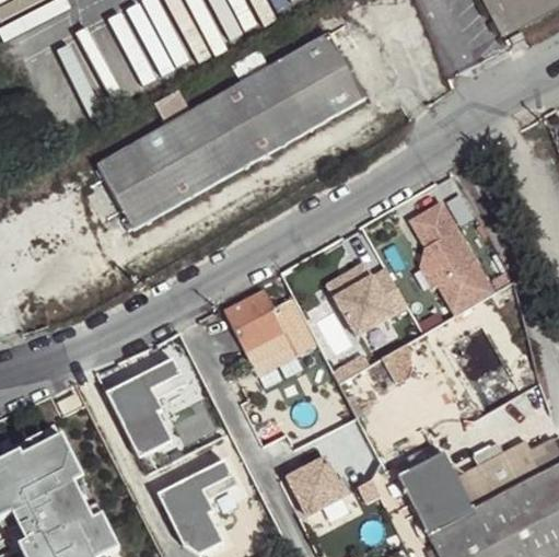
[(484,0),(502,35),(558,3),(558,0),(484,0)]
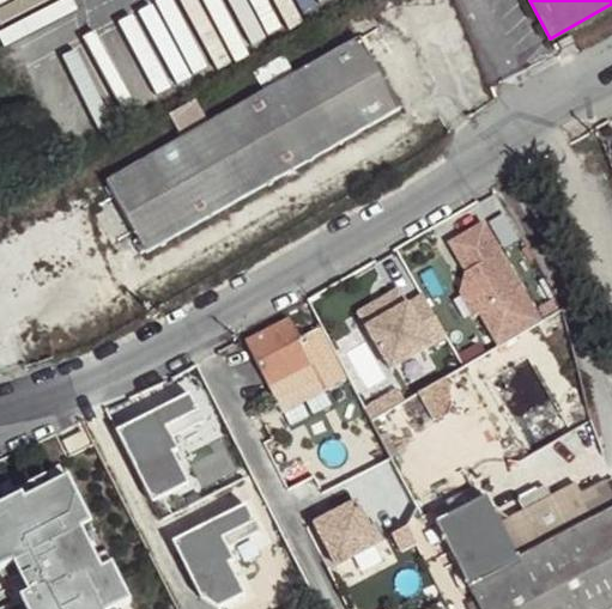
[(558,38),(562,46),(574,40),(570,32),(558,38)]
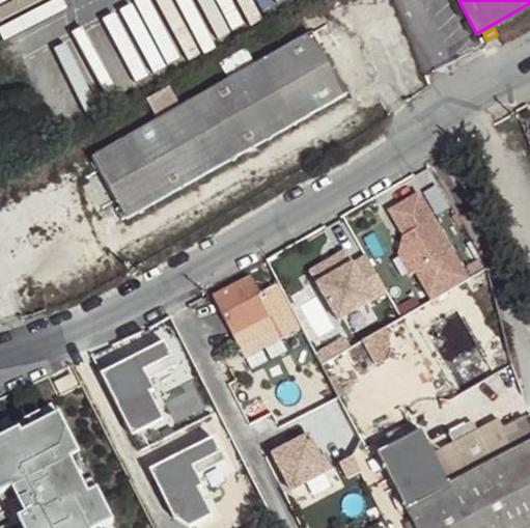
[(323,53),(310,30),(204,90),(238,153),(345,91),(323,53)]
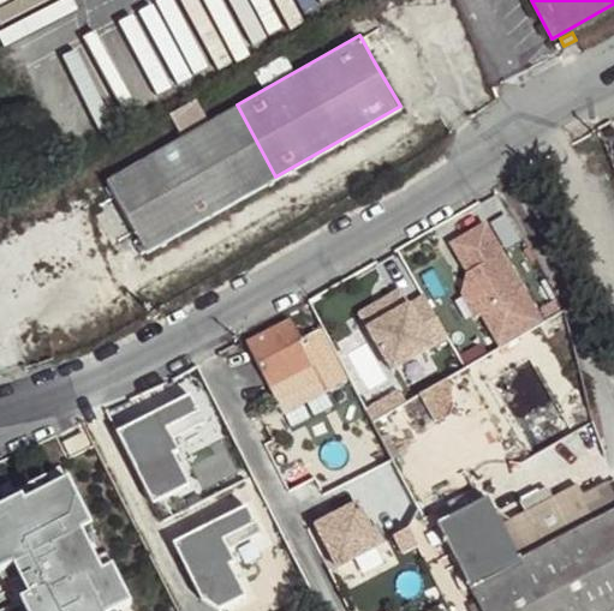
[(237,105),(106,179),(132,225),(147,250),(275,177),(237,105)]
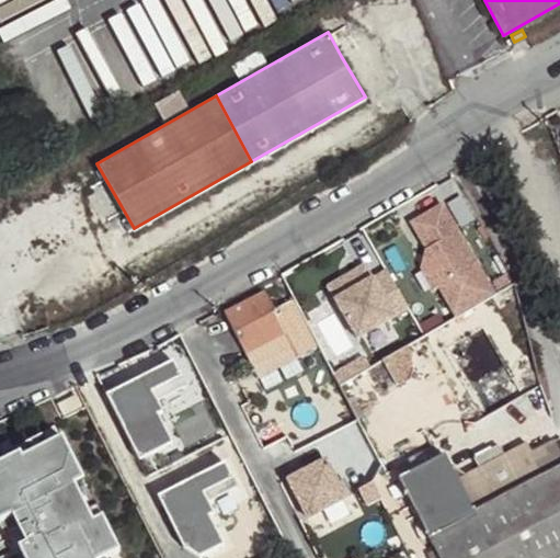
[(466,192),(452,198),(461,221),(476,216),(466,192)]
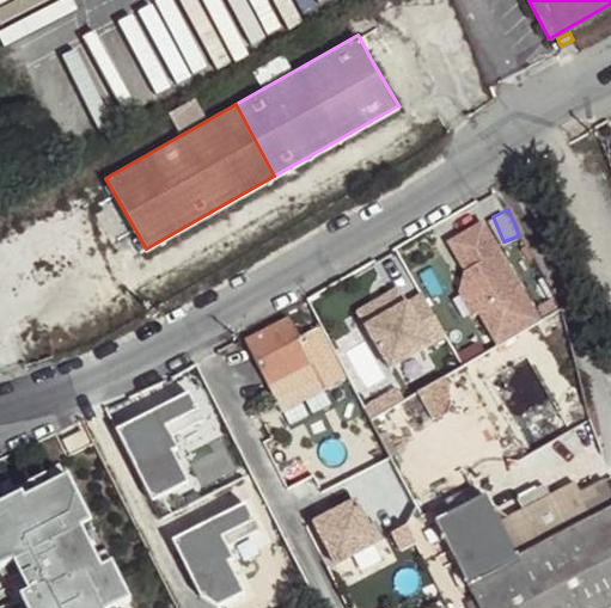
[(474,311),(478,308),(499,343),(538,319),(482,221),(448,240),(459,257),(468,259),(459,288),(474,311)]
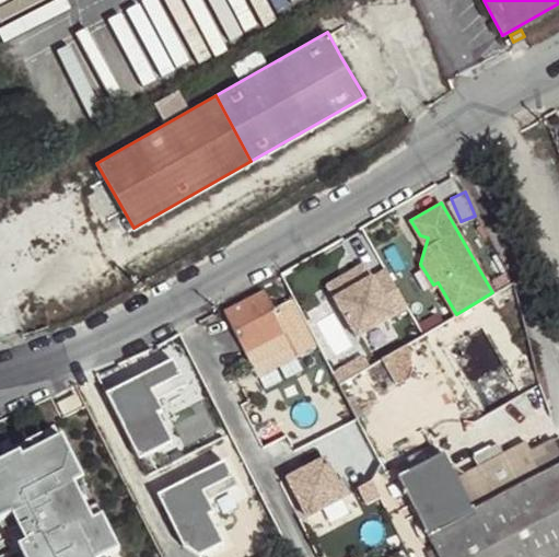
[(486,258),(499,285),(512,278),(499,252),(486,258)]
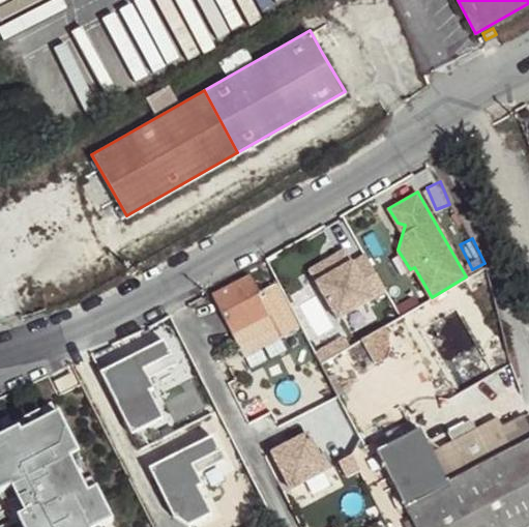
[(344,247),(309,267),(336,317),(386,289),(364,253),(351,260),(344,247)]
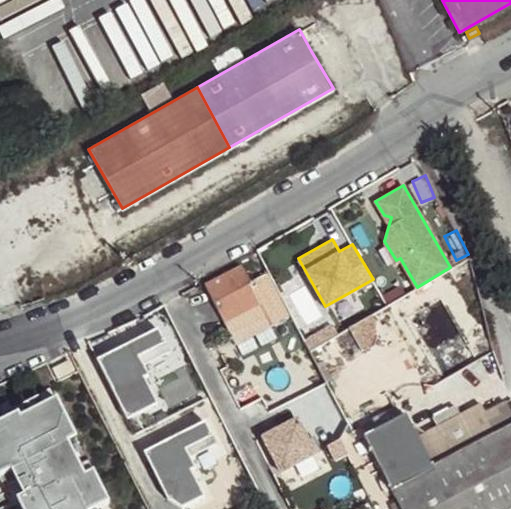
[(241,265),(205,283),(225,320),(259,301),(249,281),(241,265)]
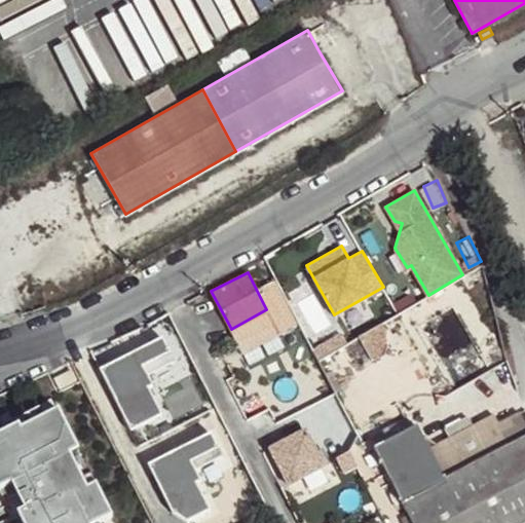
[(256,289),(266,309),(285,300),(273,279),(256,289)]
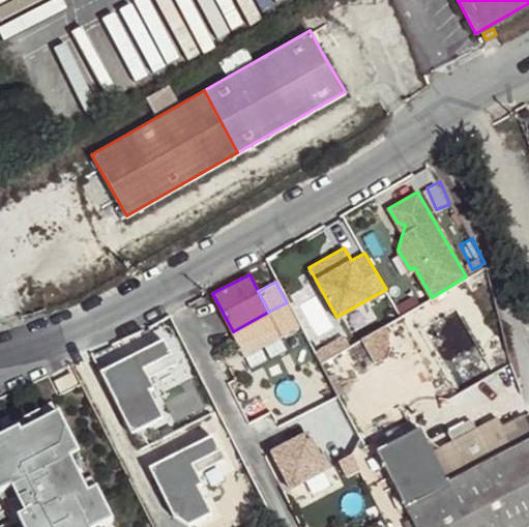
[(379,326),(360,338),(375,361),(380,358),(387,342),(379,326)]
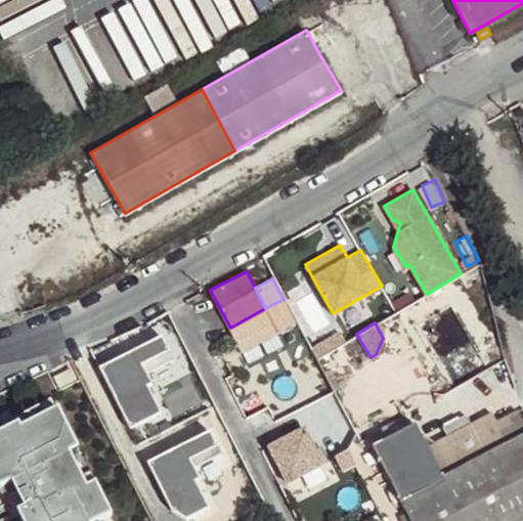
[(121,367),(103,376),(136,442),(146,437),(139,422),(160,411),(146,384),(150,382),(145,371),(173,357),(162,336),(117,358),(121,367)]
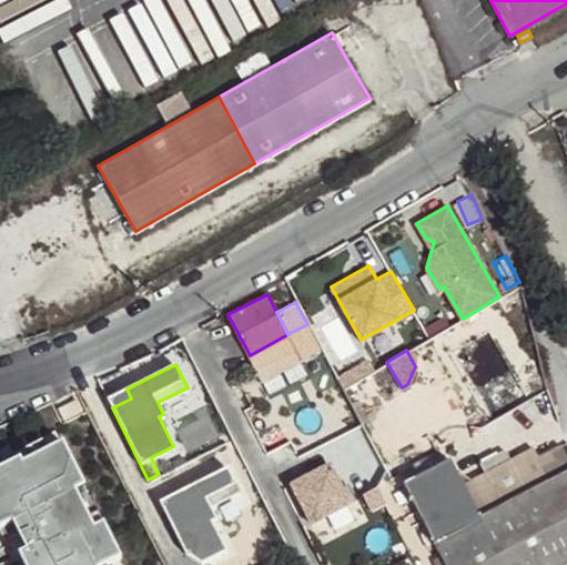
[(407,384),(402,387),(412,405),(418,402),(407,384)]
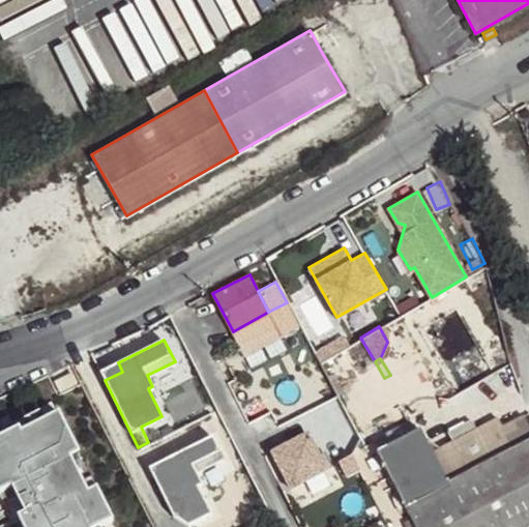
[(100,371),(105,380),(122,372),(118,362),(100,371)]
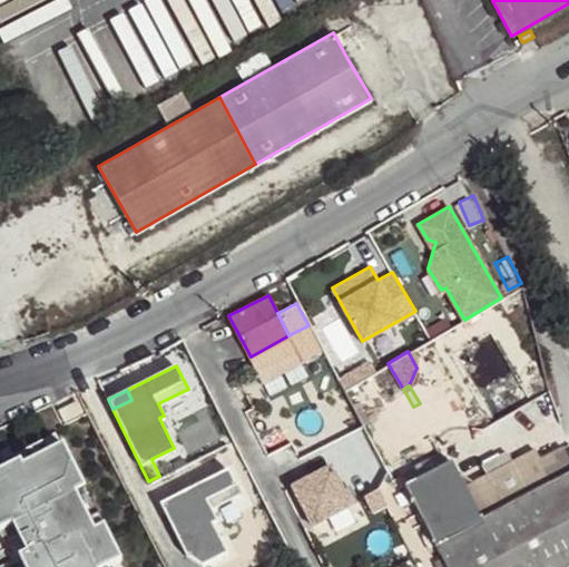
[(76,398),(57,408),(62,418),(81,408),(76,398)]
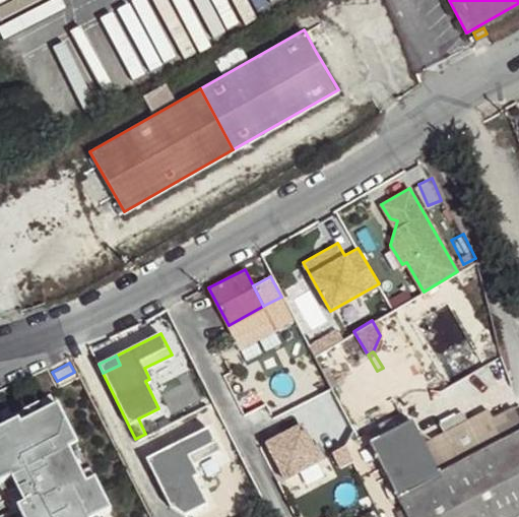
[(383,368),(377,371),(387,387),(392,384),(383,368)]
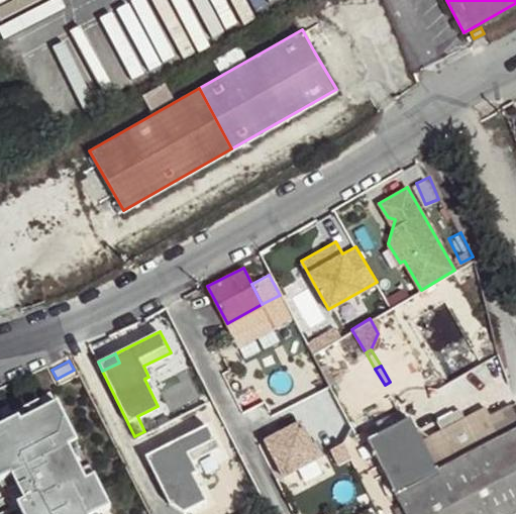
[(17,418),(55,399),(48,387),(10,406),(14,414),(15,414),(17,418)]
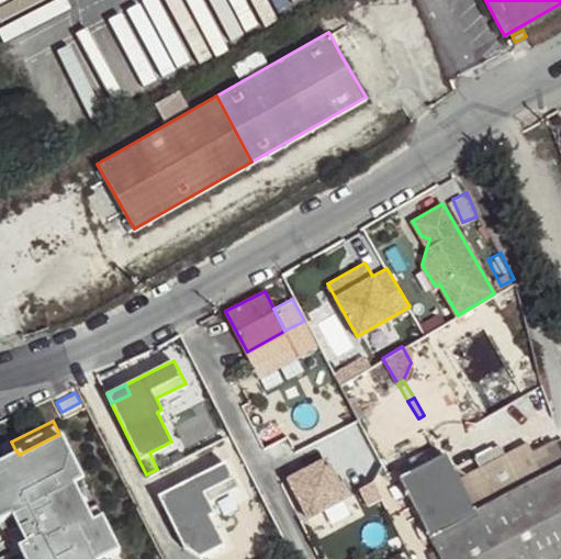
[(15,450),(0,458),(0,527),(1,529),(14,523),(23,540),(15,544),(23,558),(96,558),(116,548),(59,434),(19,455),(17,450),(15,450)]
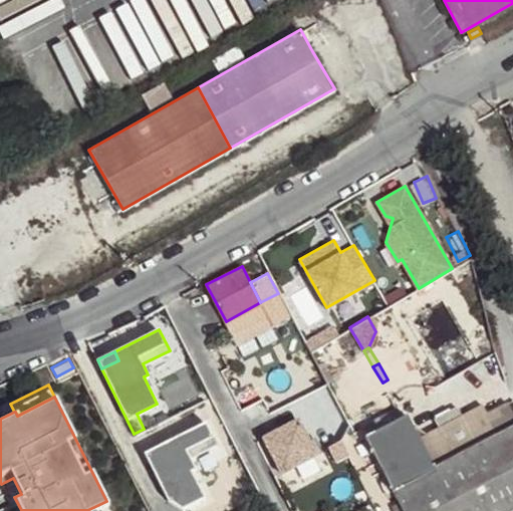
[(403,509),(400,510),(507,510),(512,508),(512,410),(508,401),(488,410),(485,402),(462,413),(457,403),(412,426),(406,415),(365,435),(403,509)]
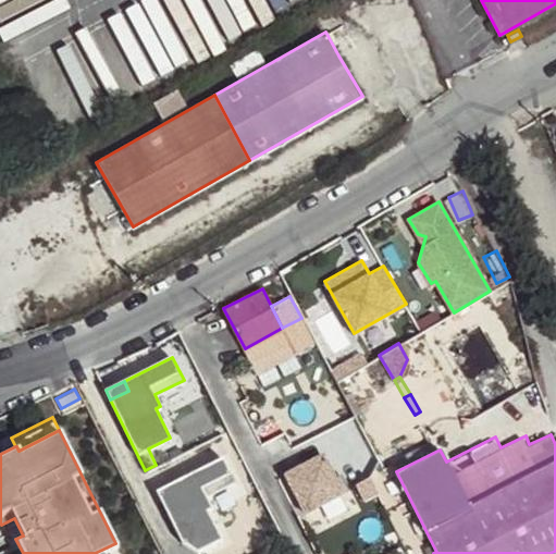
[(322,454),(284,474),(304,512),(343,492),(322,454)]
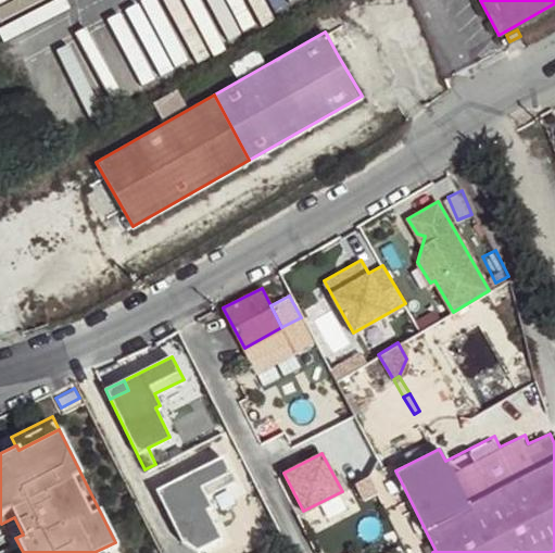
[(177,490),(160,499),(179,540),(197,549),(218,538),(204,508),(210,506),(203,494),(232,479),(222,457),(173,481),(177,490)]
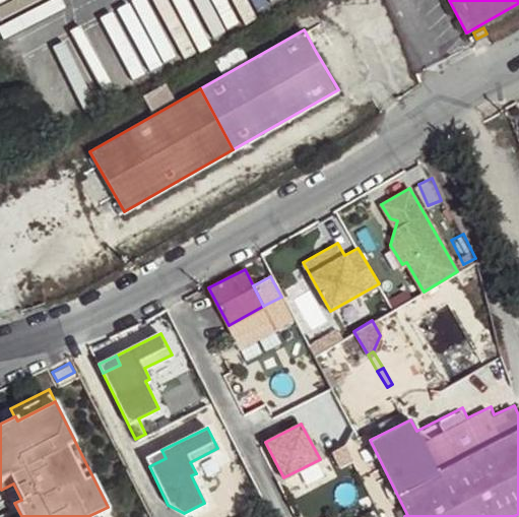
[(144,458),(149,466),(166,458),(161,450),(144,458)]
